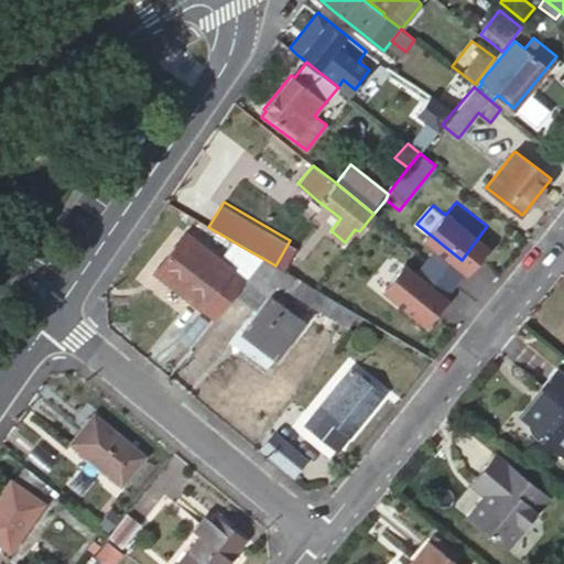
[(155,271),(216,318),(236,292),(247,278),(236,269),(186,232),(155,271)]
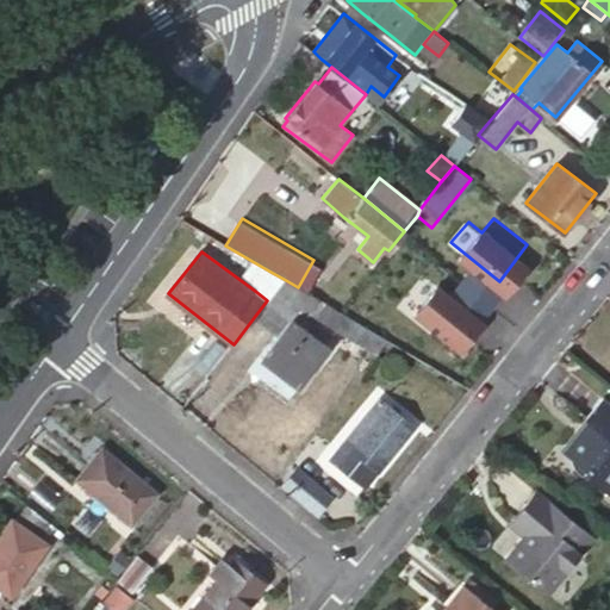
[(284,279),(271,272),(255,291),(267,300),(284,279)]
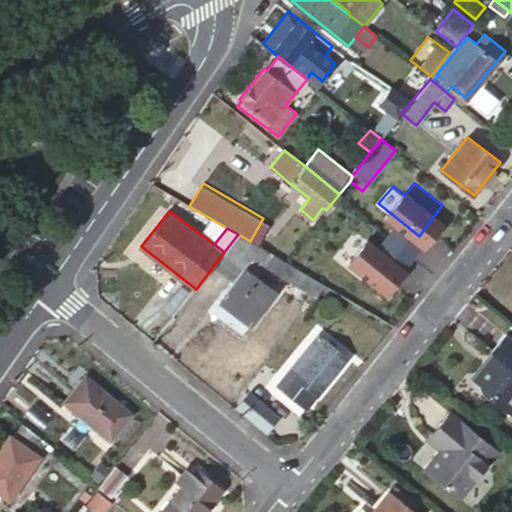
[(264,250),(250,241),(238,234),(224,252),(214,265),(234,280),(243,268),(244,269),(252,258),(258,261),(264,250)]
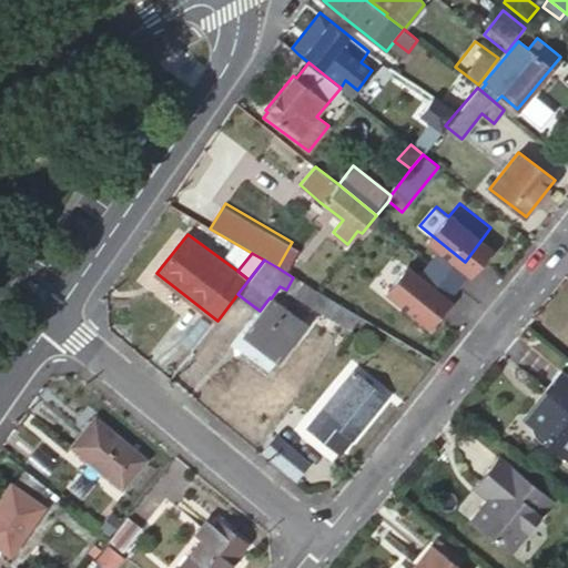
[(423,330),(448,300),(403,261),(377,291),(423,330)]
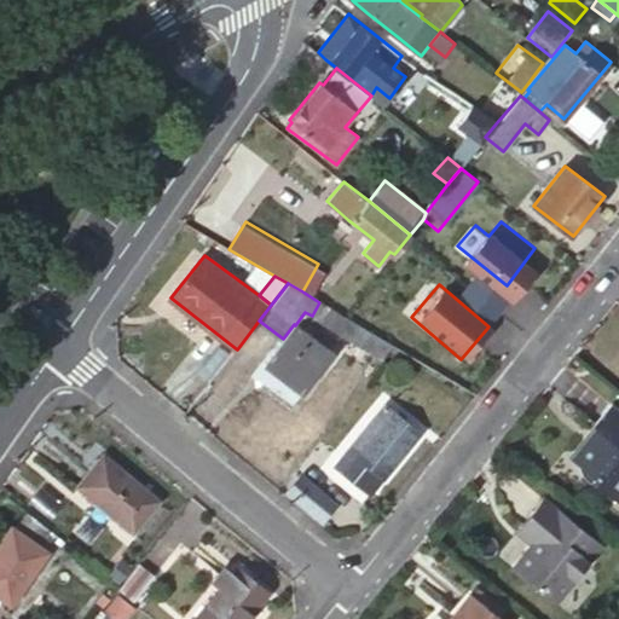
[(383,358),(393,345),(365,329),(343,316),(319,302),(312,316),(383,358)]
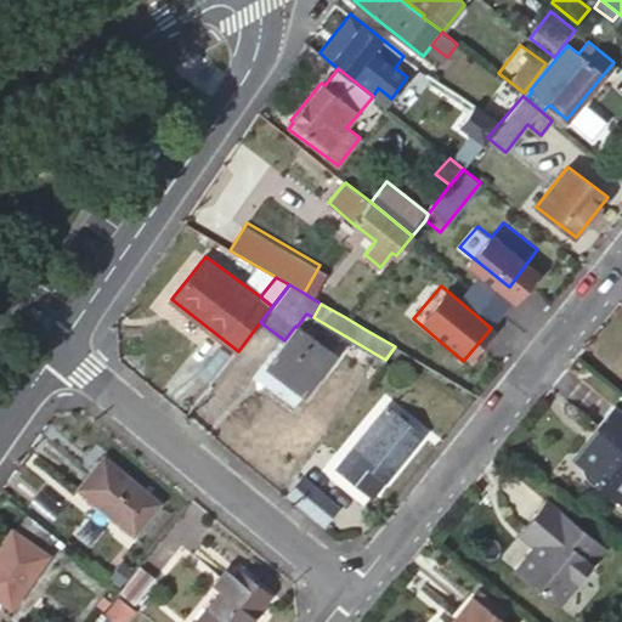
[(295,326),(284,340),(266,365),(305,394),(334,354),(297,327),(295,326)]
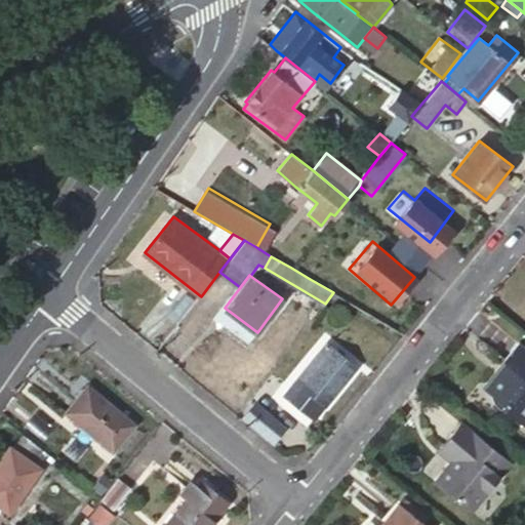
[(356,366),(326,342),(290,389),(313,407),(319,400),(325,405),(356,366)]
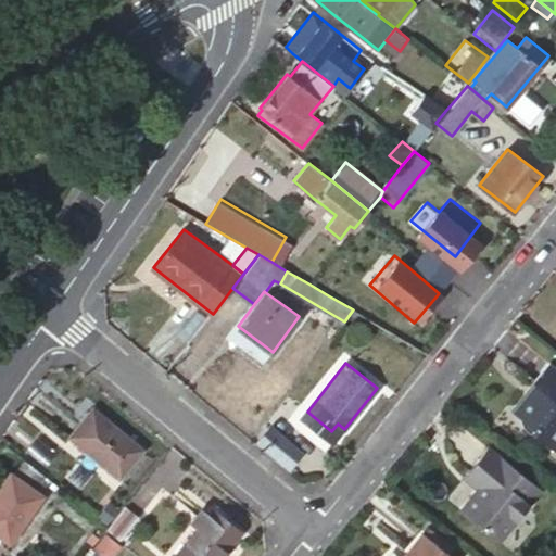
[(541,389),(518,417),(535,431),(532,434),(555,452),(555,368),(551,364),(534,384),(541,389)]
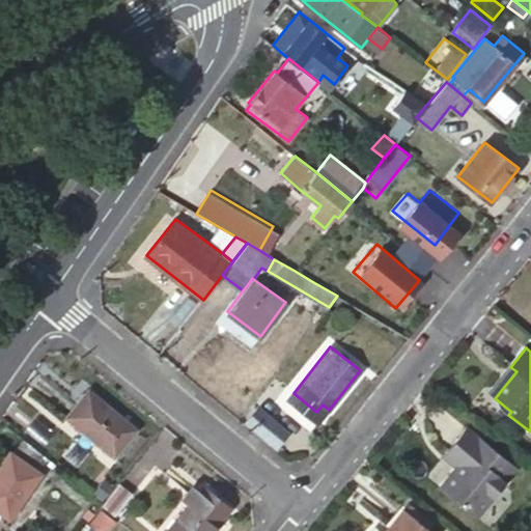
[(88,391),(66,417),(115,456),(135,429),(88,391)]
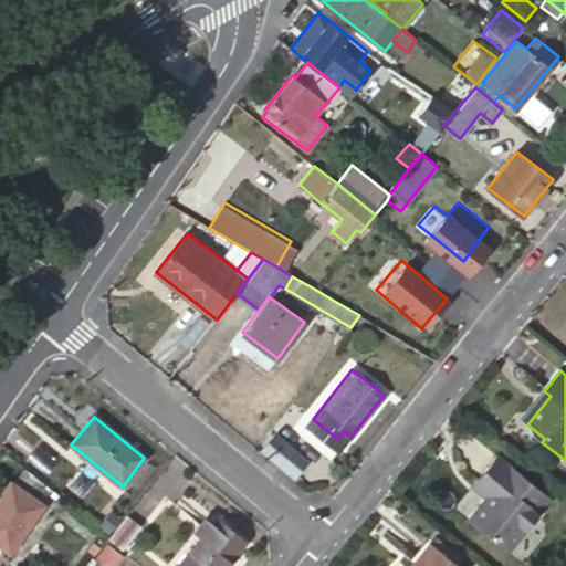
[(344,431),(338,439),(345,444),(350,437),(344,431)]
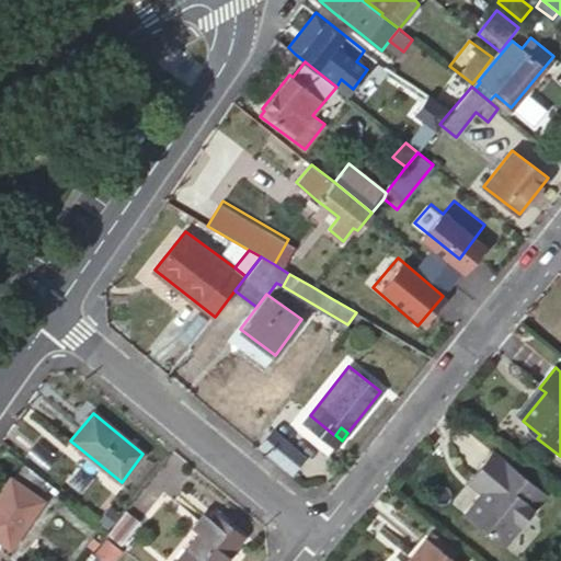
[(305,457),(272,432),(261,446),(293,472),(305,457)]
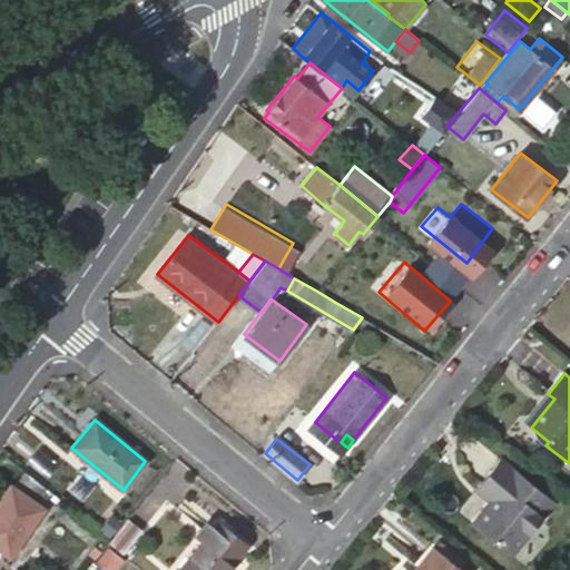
[(500,460),(481,484),(495,495),(473,523),(512,554),(543,518),(540,516),(552,502),(500,460)]
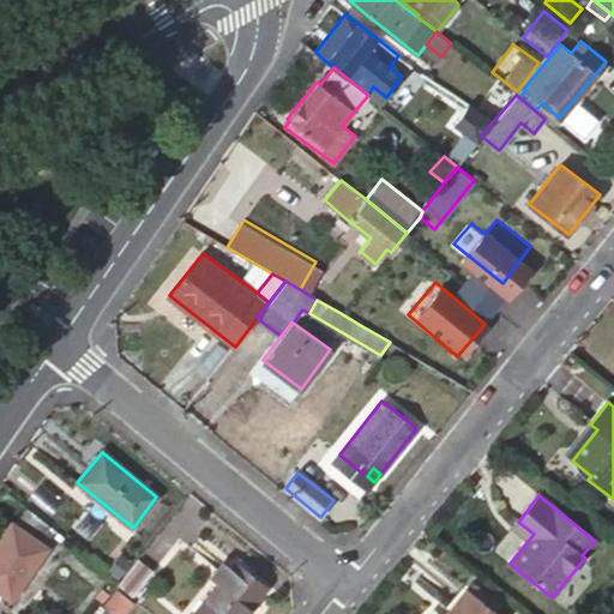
[(26,507),(13,525),(47,548),(58,533),(26,507)]
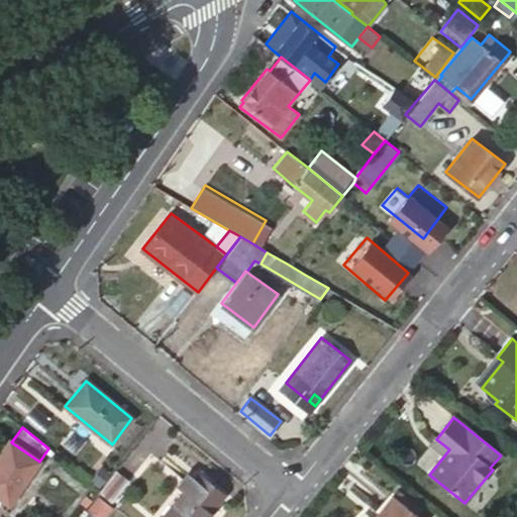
[(9,440),(0,451),(0,501),(1,500),(8,505),(39,461),(11,442),(9,440)]
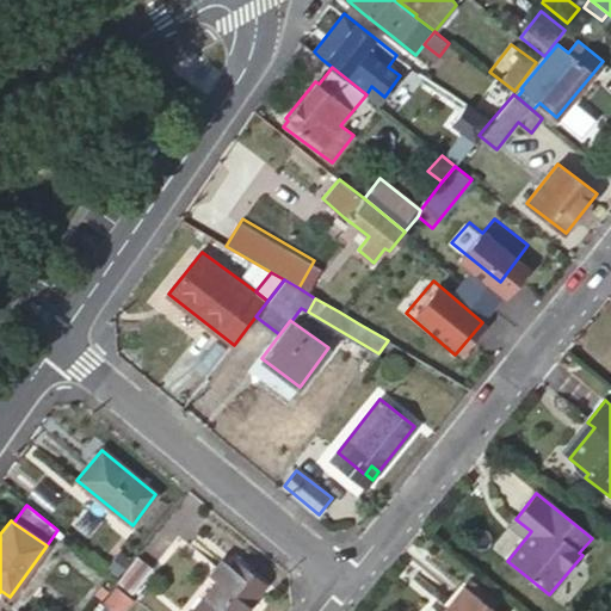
[(142,553),(119,582),(134,594),(158,565),(142,553)]
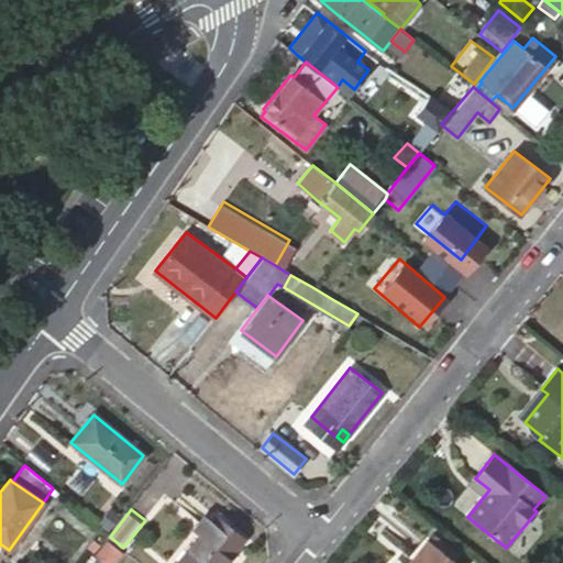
[(200,536),(176,562),(223,562),(244,539),(216,517),(211,523),(202,516),(191,529),(200,536)]
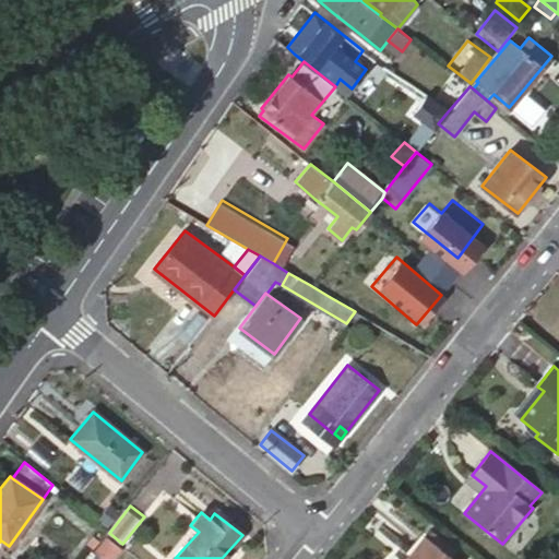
[(432,535),(429,540),(451,557),(455,552),(432,535)]
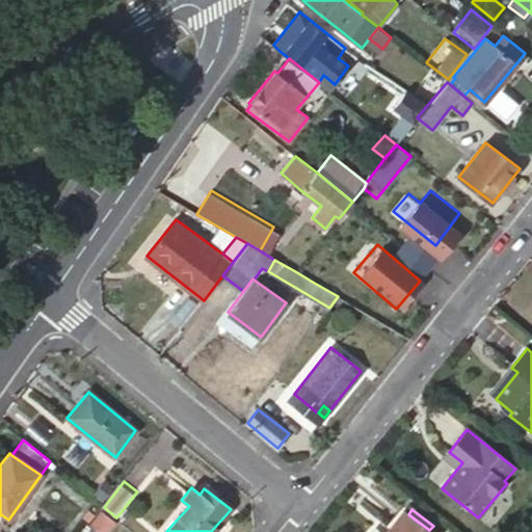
[(406,512),(390,531),(431,531),(429,530),(408,514),(406,512)]
